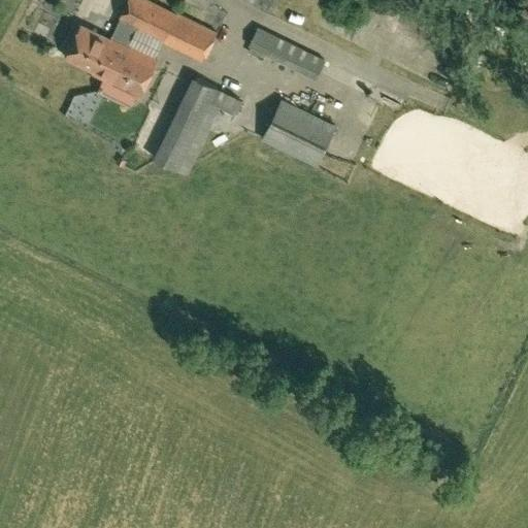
[(120,20),(110,39),(128,47),(136,29),(202,62),(217,33),(177,13),(176,14),(146,0),(127,0),(119,19),(120,20)]
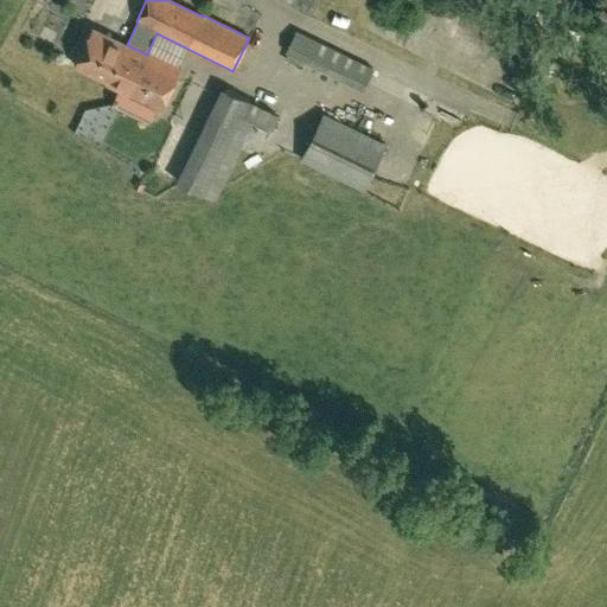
[(317,0),(274,0),(310,17),(317,0)]
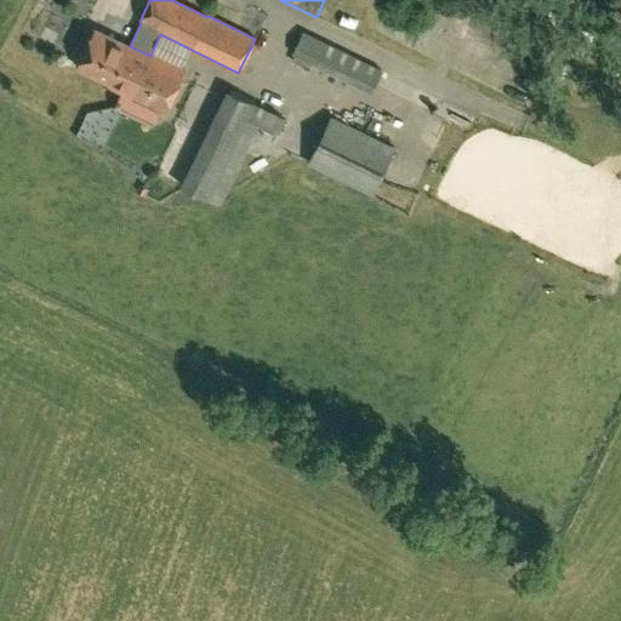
[(182,72),(151,56),(130,46),(95,29),(75,68),(107,84),(106,86),(161,114),(182,72)]
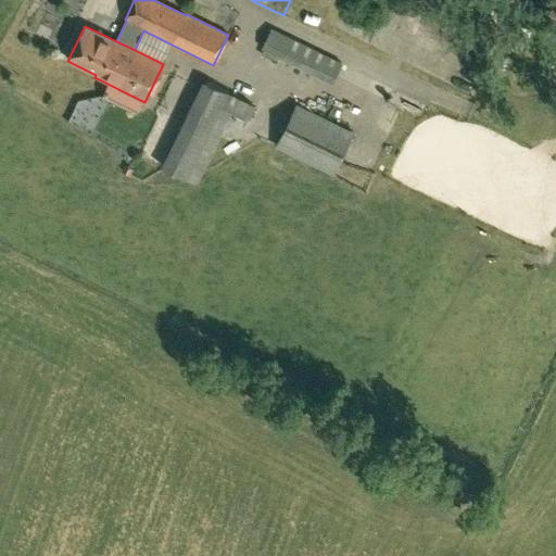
[(342,64),(272,29),(262,51),(331,84),(342,64)]
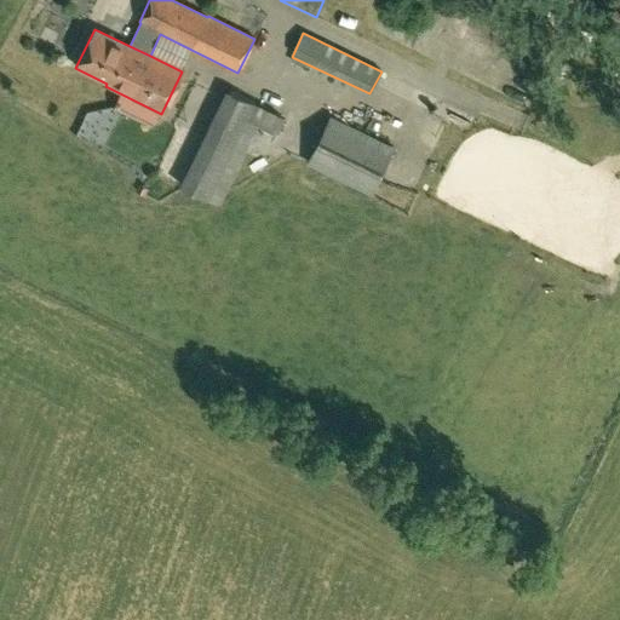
[(280,118),(256,104),(229,92),(181,185),(219,205),(258,126),(273,133),(280,118)]
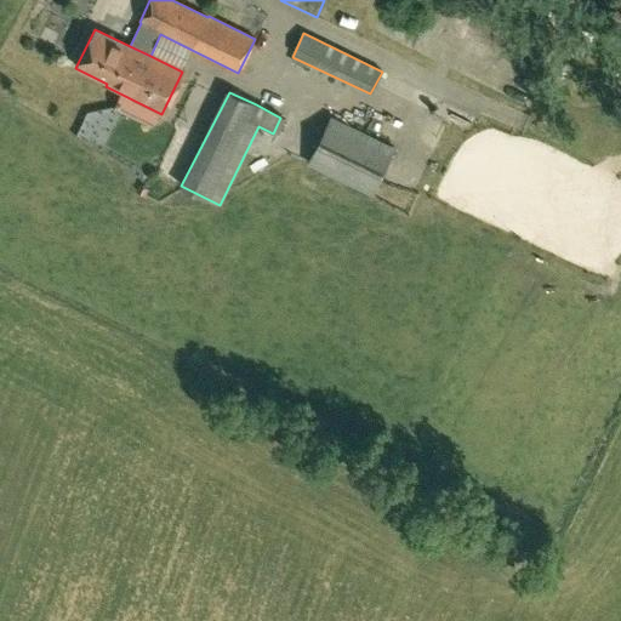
[(371,195),(393,149),(330,119),(308,165),(371,195)]
